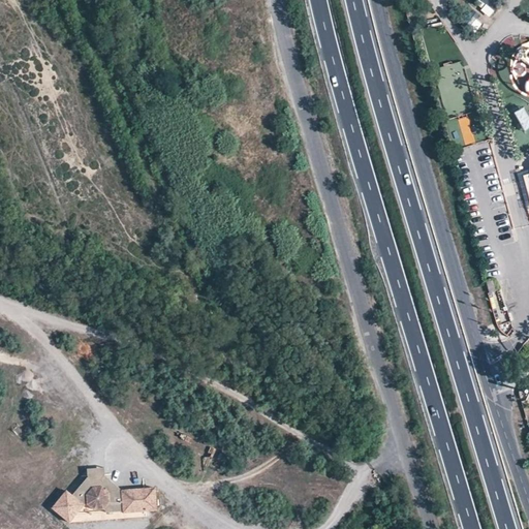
[(490,17),(495,10),(487,4),(481,10),(490,17)]
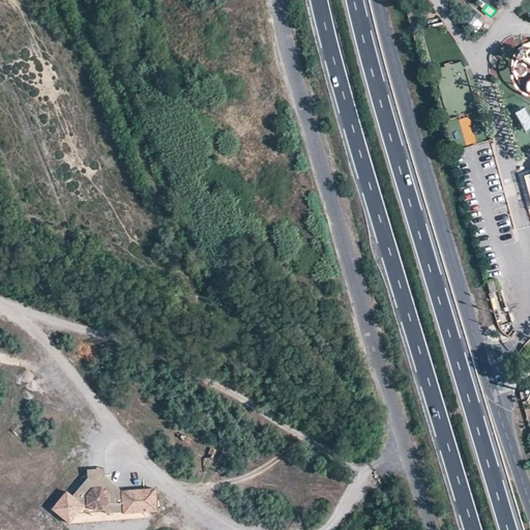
[(512,13),(510,20),(525,24),(527,19),(512,13)]
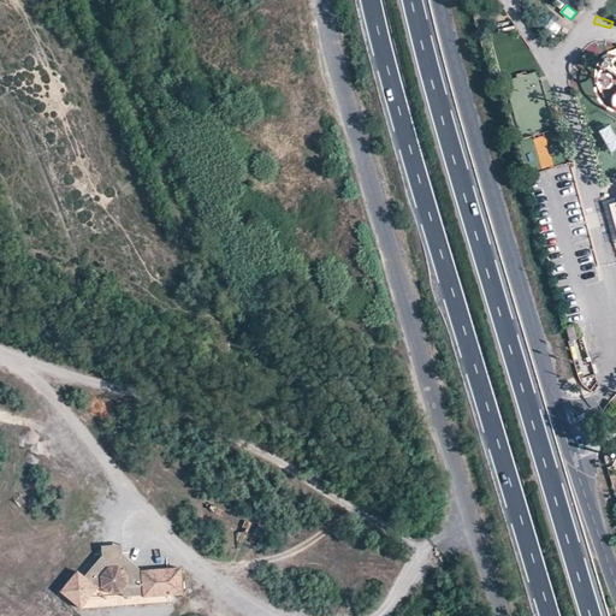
[(555,22),(545,29),(551,37),(561,30),(555,22)]
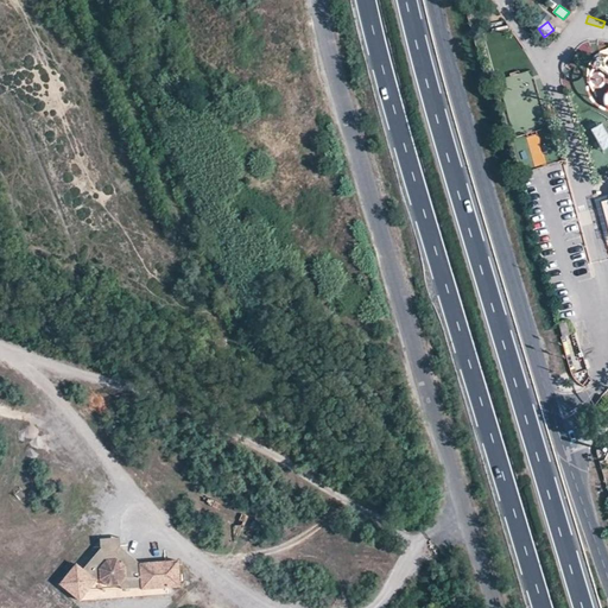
[(510,126),(537,126),(536,74),(507,74),(510,126)]
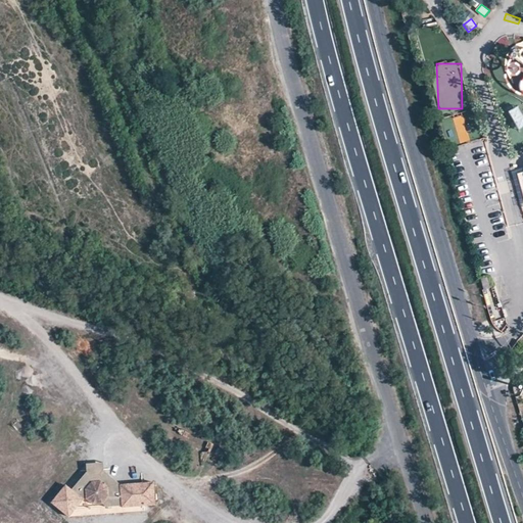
[(502,298),(507,297),(504,282),(498,283),(502,298)]
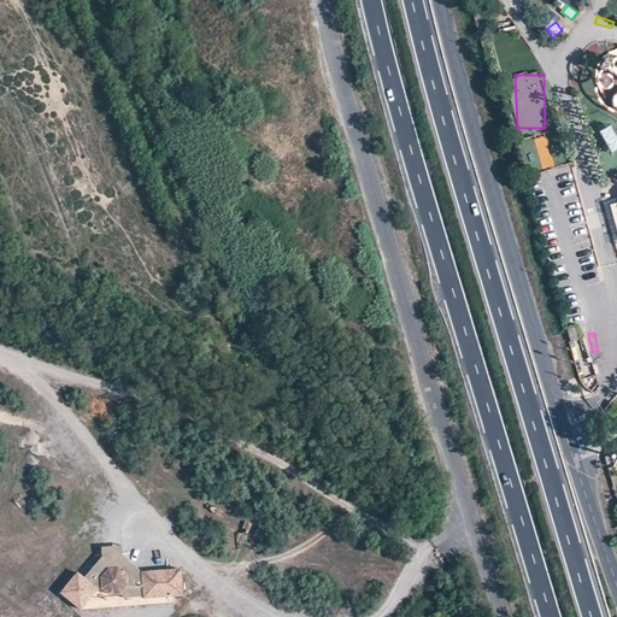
[(123,547),(103,547),(103,558),(86,577),(78,573),(60,594),(82,611),(84,609),(100,588),(111,595),(123,595),(125,599),(145,598),(145,599),(171,598),(184,597),(182,569),(142,571),(134,564),(123,556),(123,547)]
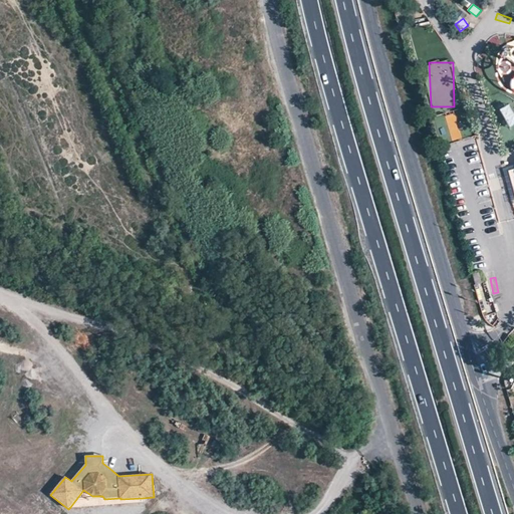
[(83,490),(70,507),(143,503),(143,498),(120,499),(120,498),(104,499),(102,496),(92,496),(83,490)]
